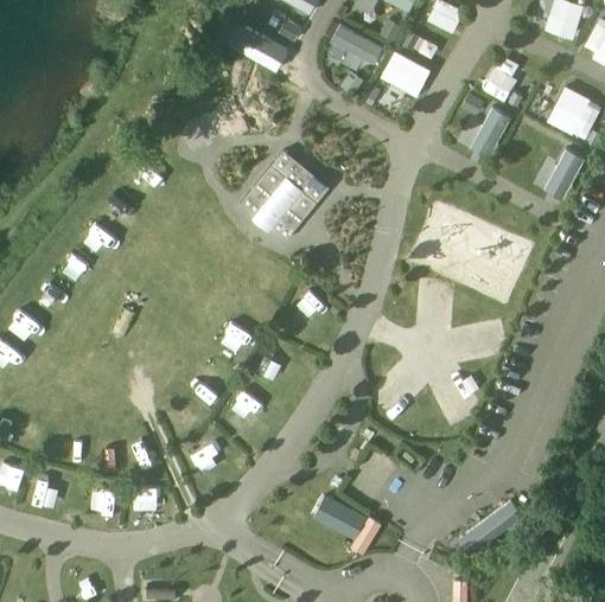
[(263,0),(301,19),(311,0),(263,0)]
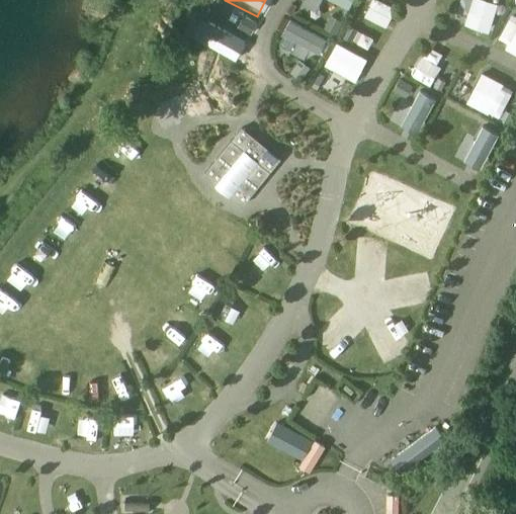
[(327,0),(347,9),(350,0),(327,0)]
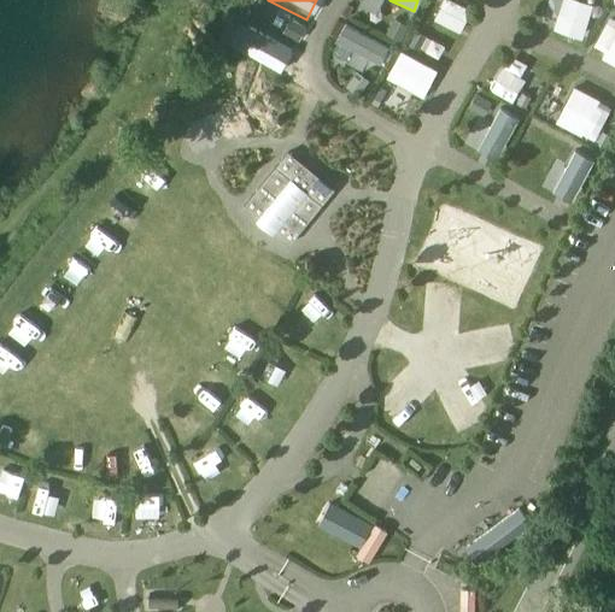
[(447,0),(440,0),(432,21),(461,34),(472,10),(447,0)]
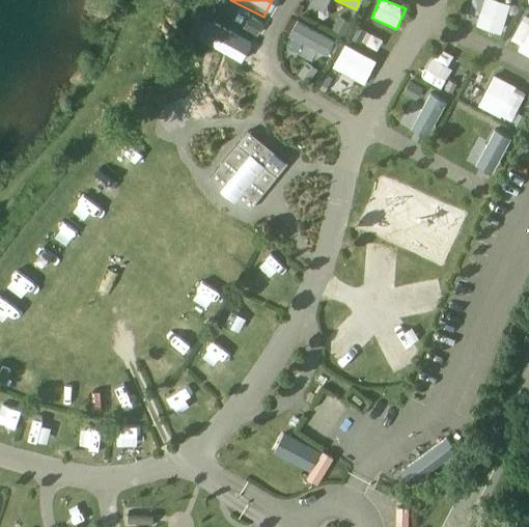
[(495,0),(484,0),(476,27),(501,35),(510,5),(495,0)]
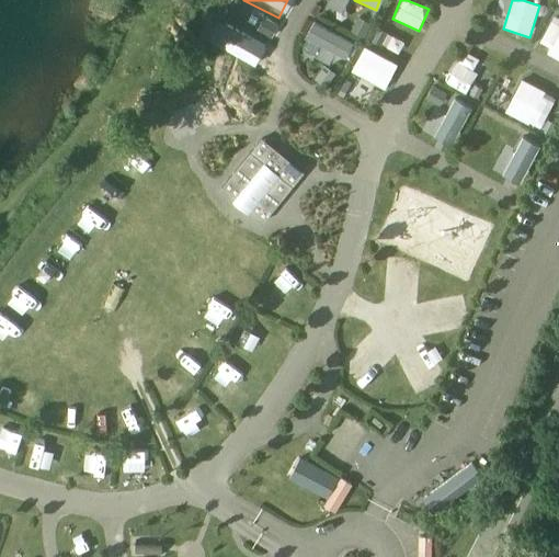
[(363,37),(369,24),(356,18),(350,32),(363,37)]
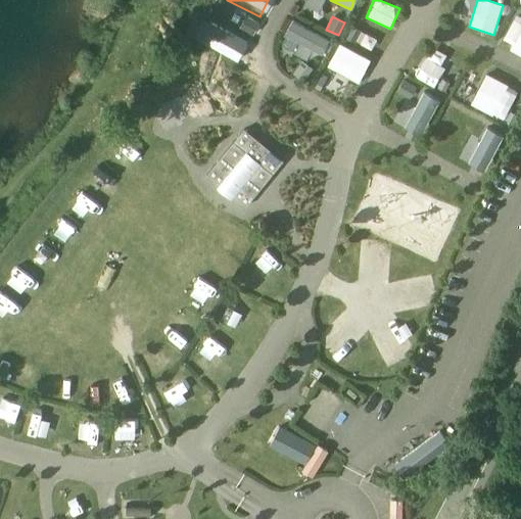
[(520,48),(520,19),(515,17),(504,40),(520,48)]
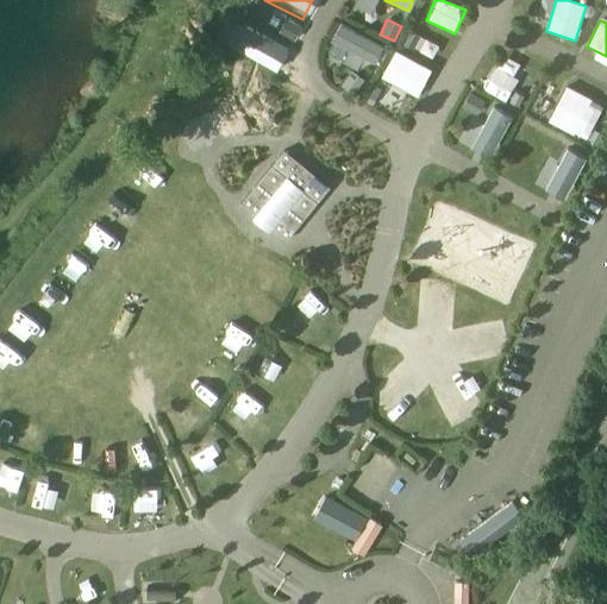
[(330,43),(374,64),(380,51),(337,30),(330,43)]
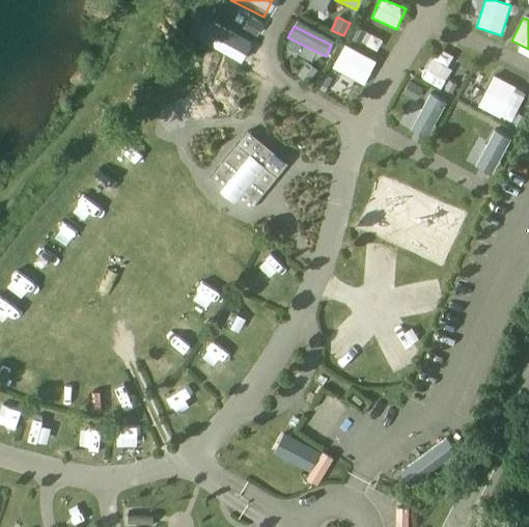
[(332,66),(364,82),(373,60),(341,46),(332,66)]
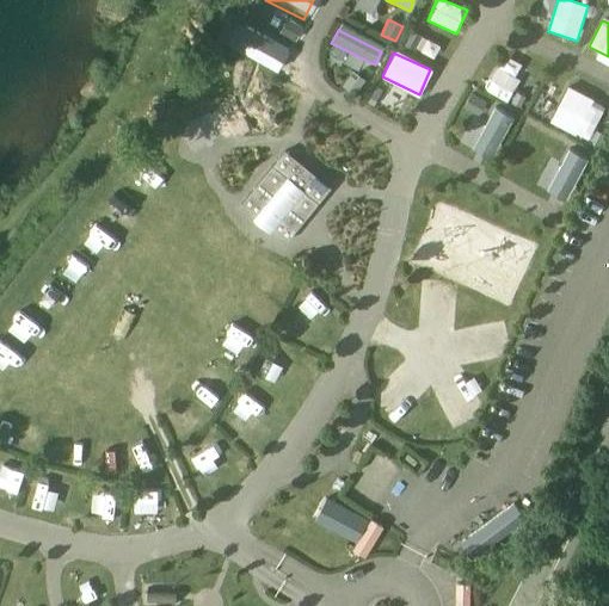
[(496,67),(483,90),(508,104),(520,81),(496,67)]
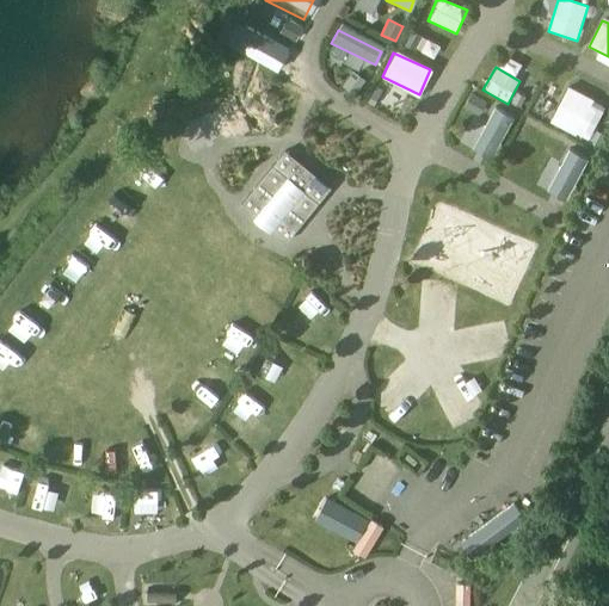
[(589,143),(607,107),(567,87),(549,124),(589,143)]
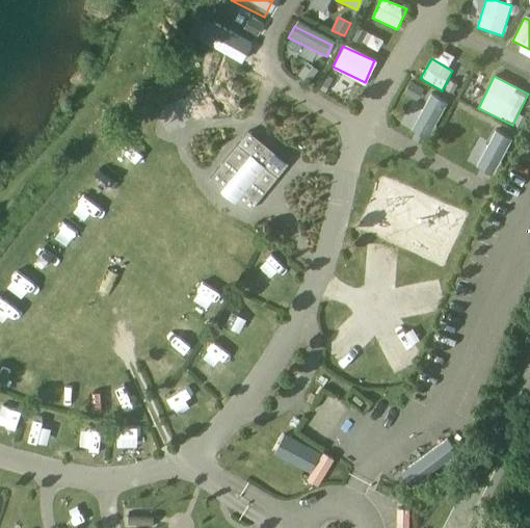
[(215,120),(203,93),(192,97),(206,124),(215,120)]
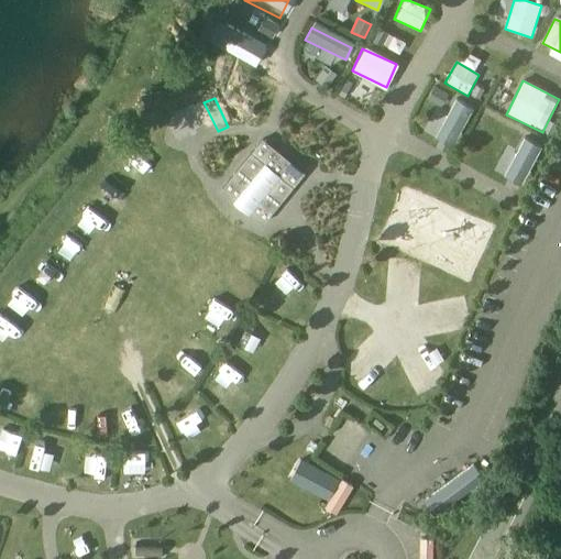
[(436,138),(451,145),(470,109),(454,101),(436,138)]
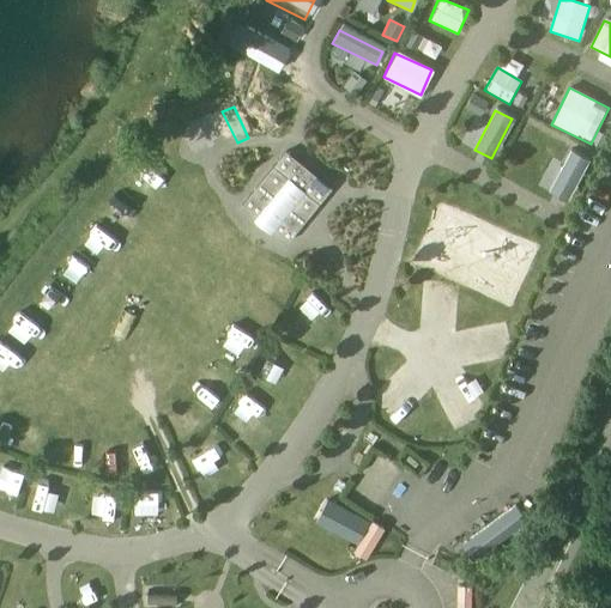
[(572,153),(550,192),(566,200),(587,162),(572,153)]
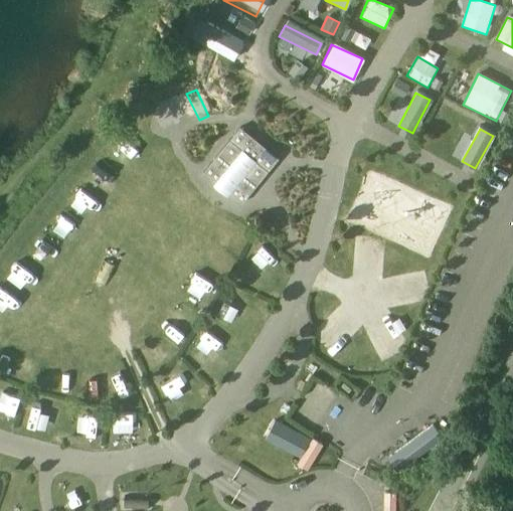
[(277,163),(237,132),(201,176),(240,207),(277,163)]
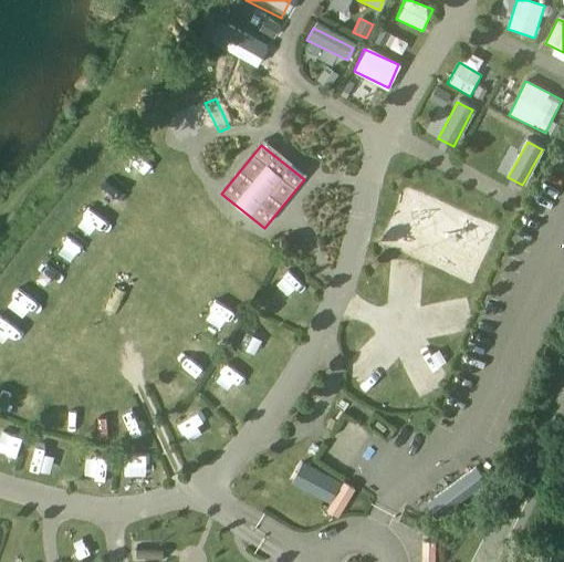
[(286,297),(301,281),(286,270),(273,284),(286,297)]
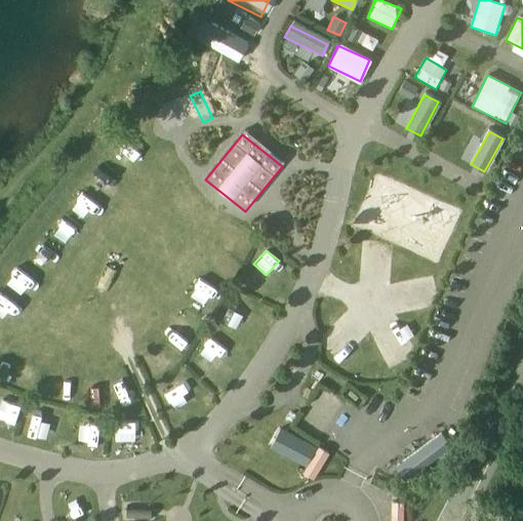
[(30,414),(27,429),(53,434),(56,421),(30,414)]
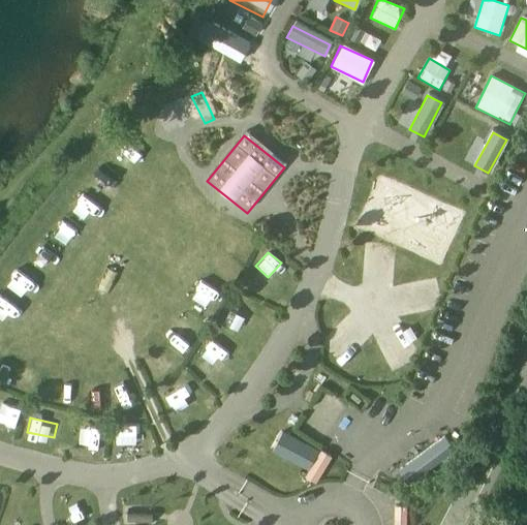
[(82,448),(101,451),(104,434),(84,431),(82,448)]
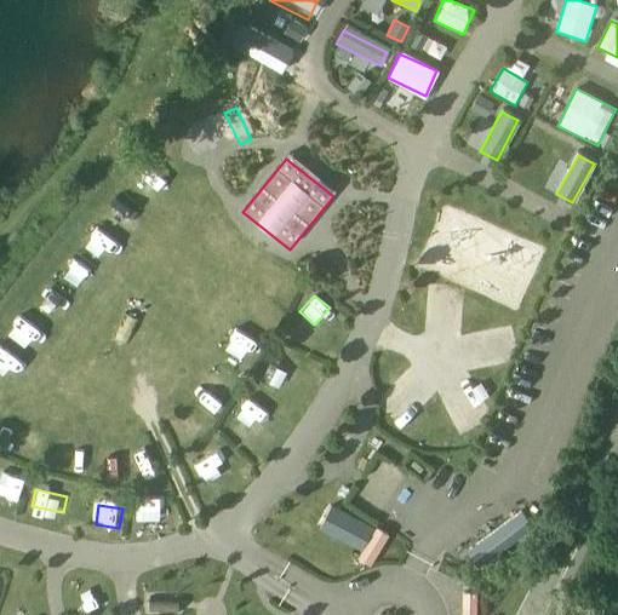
[(530,533),(519,518),(469,556),(480,570),(530,533)]
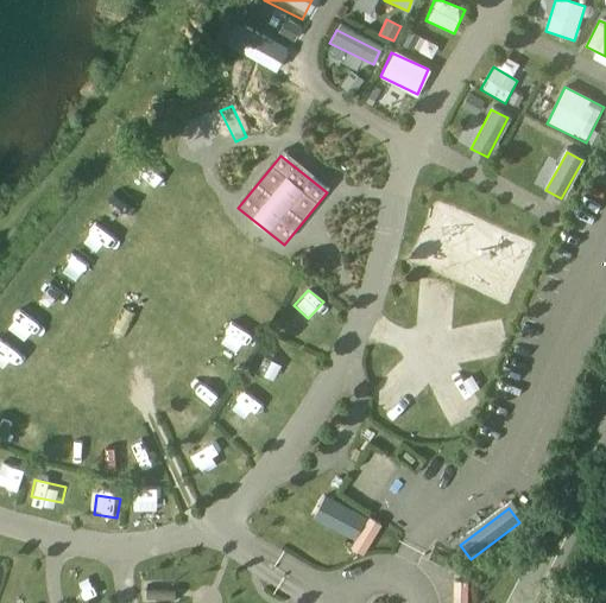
[(465,602),(466,585),(453,585),(452,602),(465,602)]
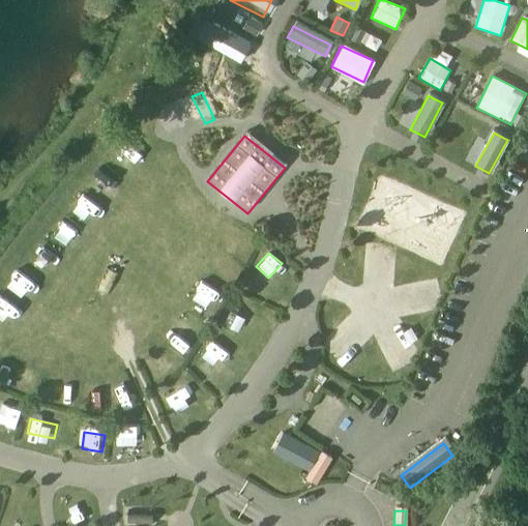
[(151,525),(151,516),(125,516),(125,525),(151,525)]
